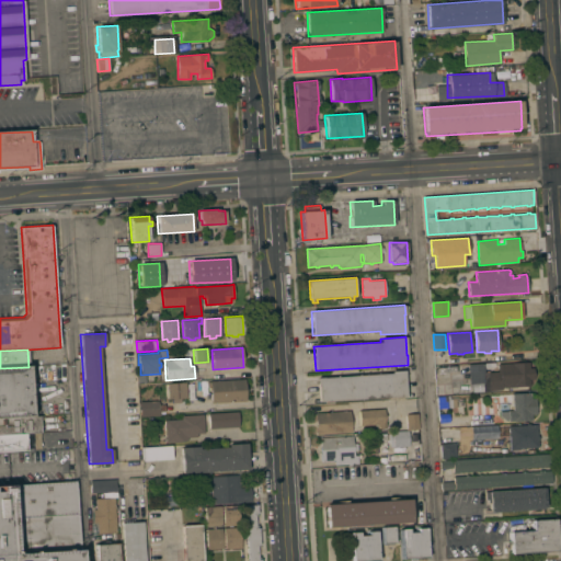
[(490,391),(488,373),(499,371),(497,365),(529,362),(529,368),(533,368),(534,379),(530,380),(530,386),(502,388),(502,390),(490,391)]
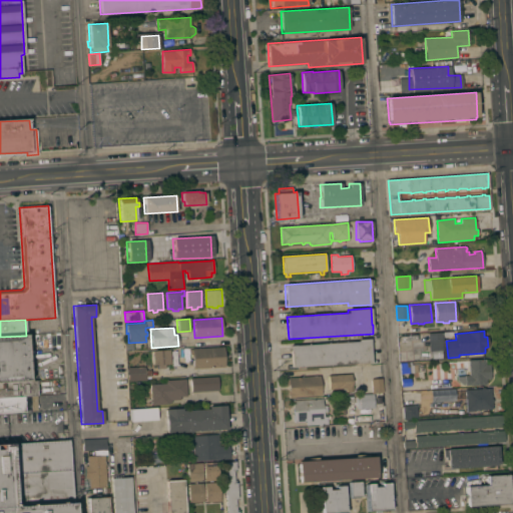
[(0,337),(26,336),(29,382),(0,383),(0,337)]
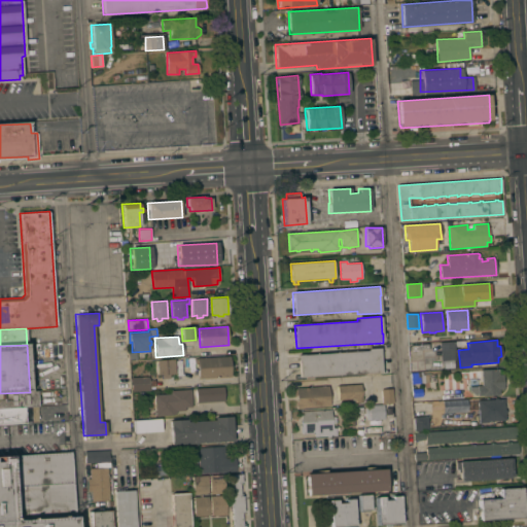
[(367,351),(367,349),(380,348),(382,373),(300,377),(299,355),(367,351)]
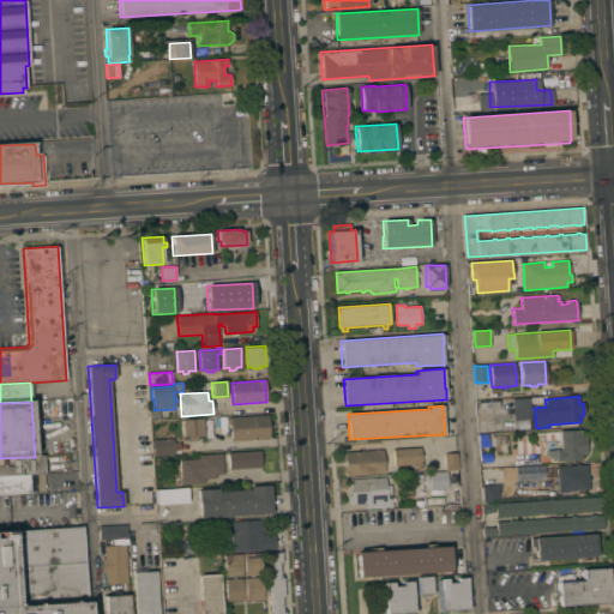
[(232,441),(229,417),(268,415),(269,439),(232,441)]
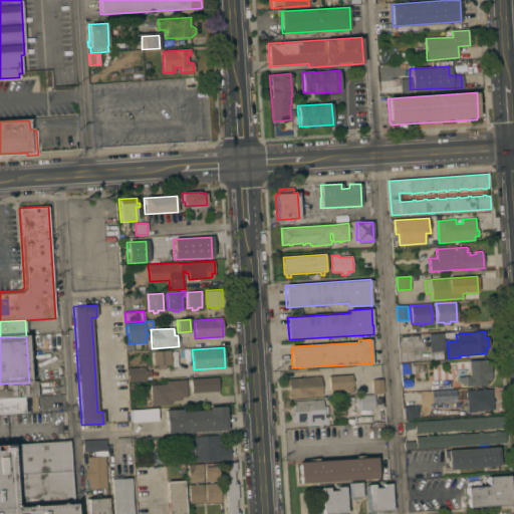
[(153,351),(171,350),(171,364),(166,364),(166,368),(159,369),(159,364),(154,365),(153,351)]
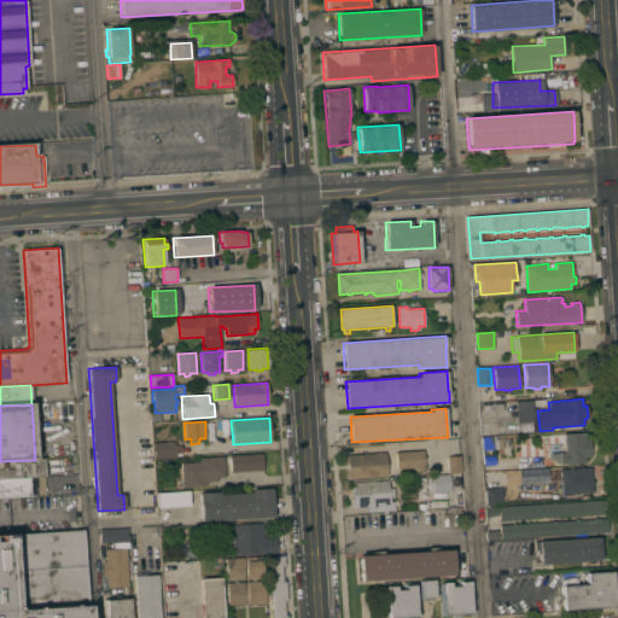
[(531,421),(532,431),(520,432),(519,423),(531,421)]
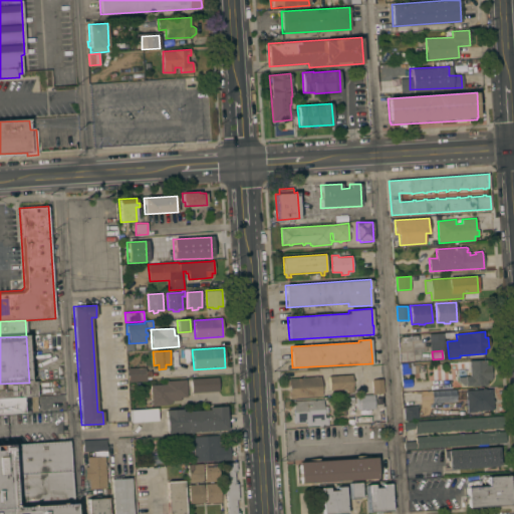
[(486,365),(490,364),(491,379),(487,379),(487,386),(470,387),(470,386),(466,387),(466,386),(463,386),(458,380),(457,376),(470,375),(469,360),(486,359),(486,365)]
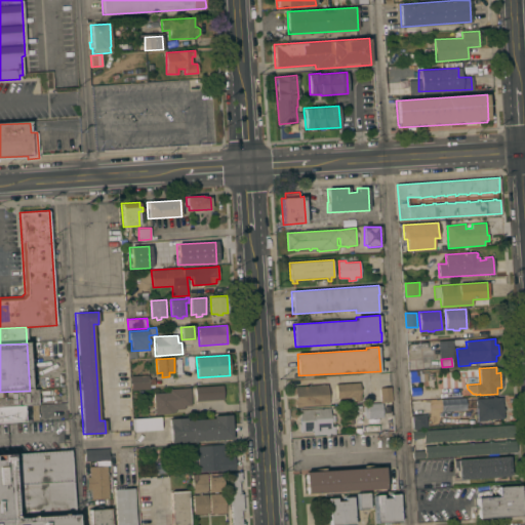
[(420,371),(420,373),(427,373),(428,380),(410,382),(409,372),(420,371)]
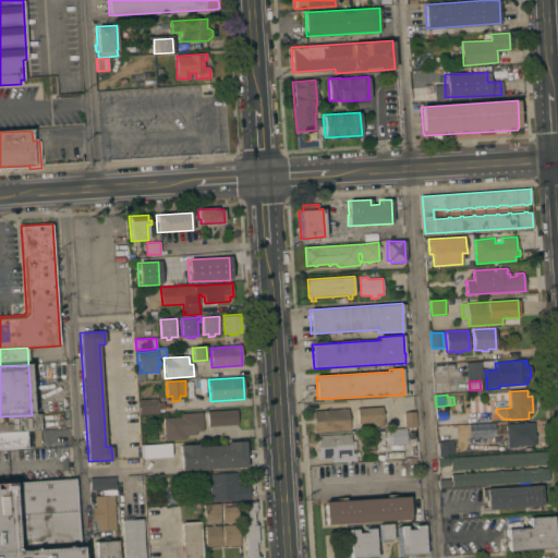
[(158,398),(158,402),(164,402),(165,410),(158,410),(158,413),(140,414),(138,399),(158,398)]
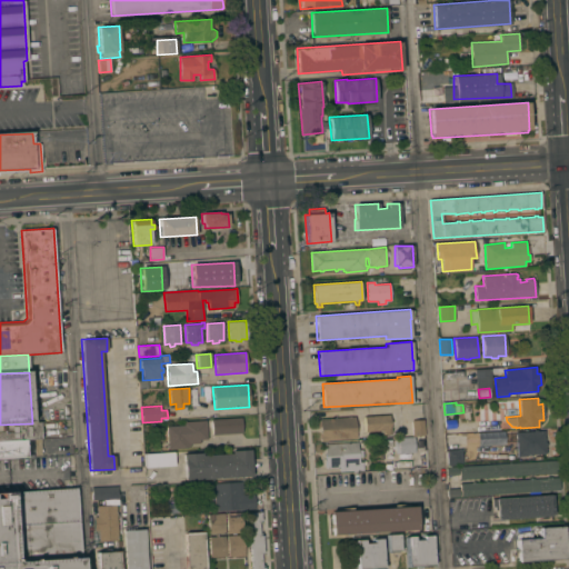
[(390,415),(391,435),(385,435),(385,433),(382,433),(382,430),(366,431),(365,417),(390,415)]
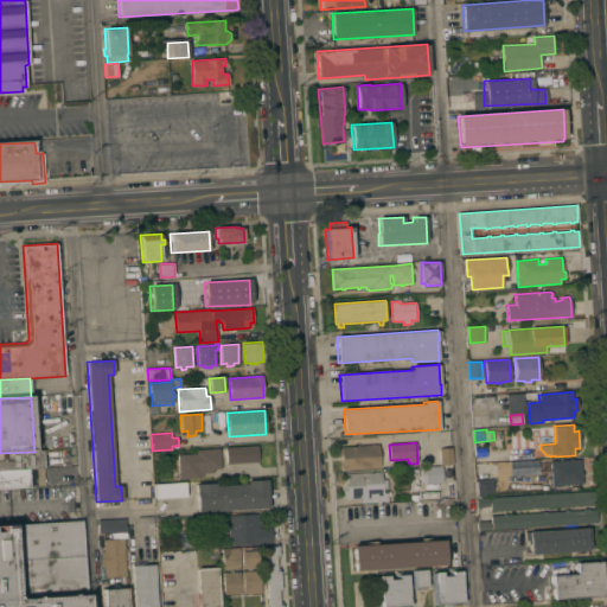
[(257,445),(259,462),(227,464),(225,447),(257,445)]
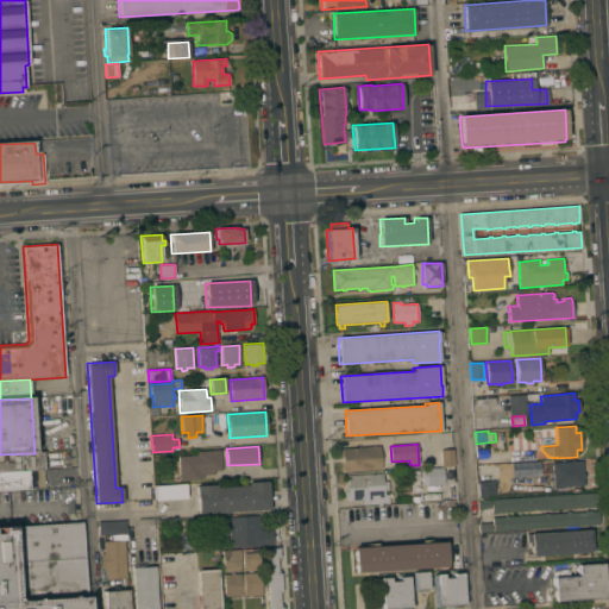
[(380,446),(380,451),(383,451),(384,460),(381,462),(382,469),(344,472),(343,449),(380,446)]
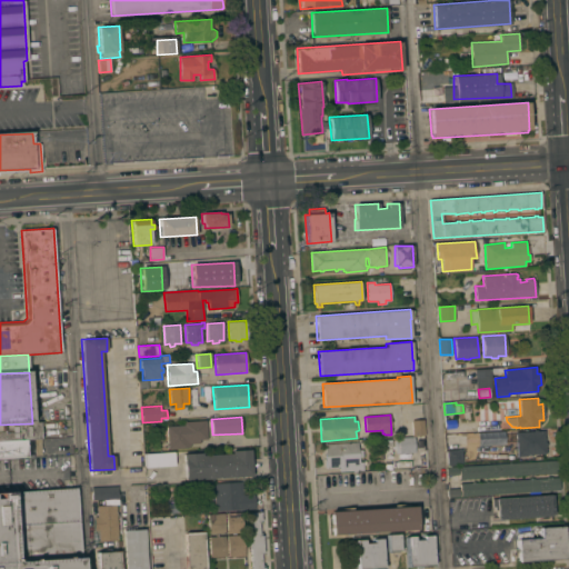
[(455,419),(456,428),(446,429),(445,420),(455,419)]
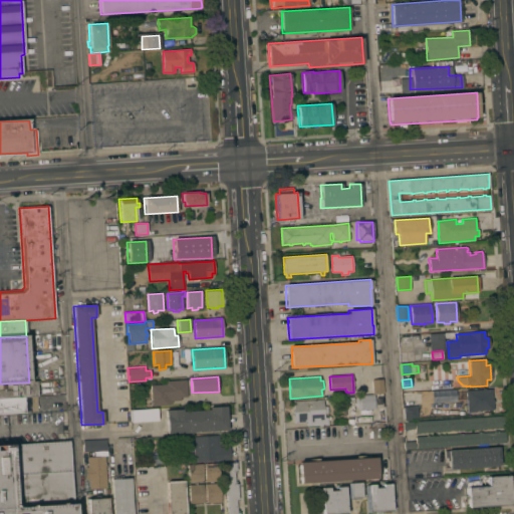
[(150,384),(166,383),(166,380),(186,379),(187,397),(181,398),(181,401),(172,401),(172,404),(169,404),(169,405),(152,406),(150,384)]
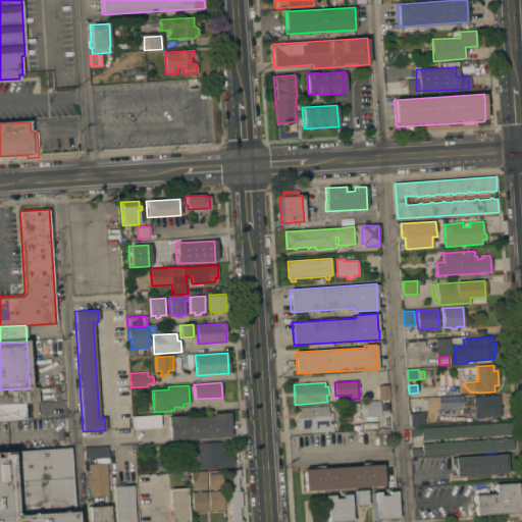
[(389,400),(378,401),(377,399),(378,399),(378,385),(389,385),(389,400)]
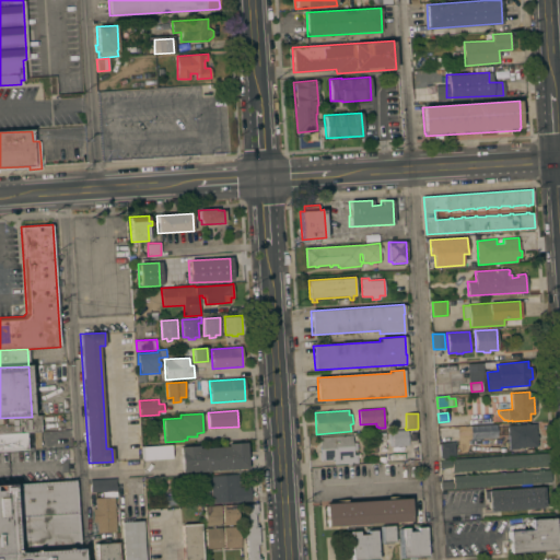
[(41,416),(42,433),(26,433),(0,435),(0,418),(32,417),(41,416)]
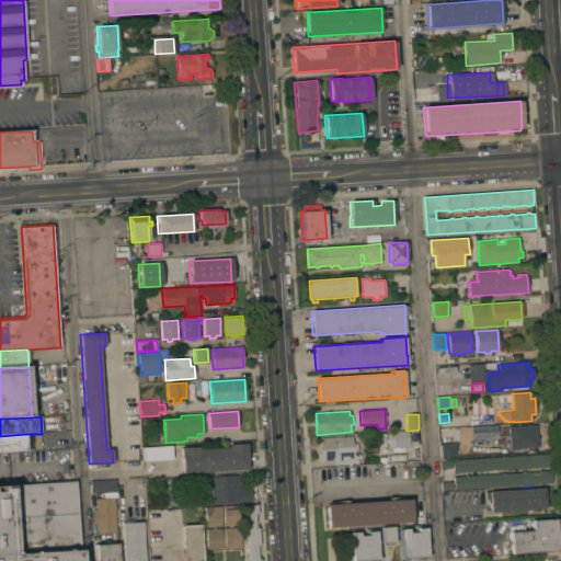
[(526,425),(526,424),(529,423),(529,425),(537,424),(538,436),(539,436),(540,439),(538,439),(538,447),(518,448),(519,449),(510,450),(508,426),(526,425)]
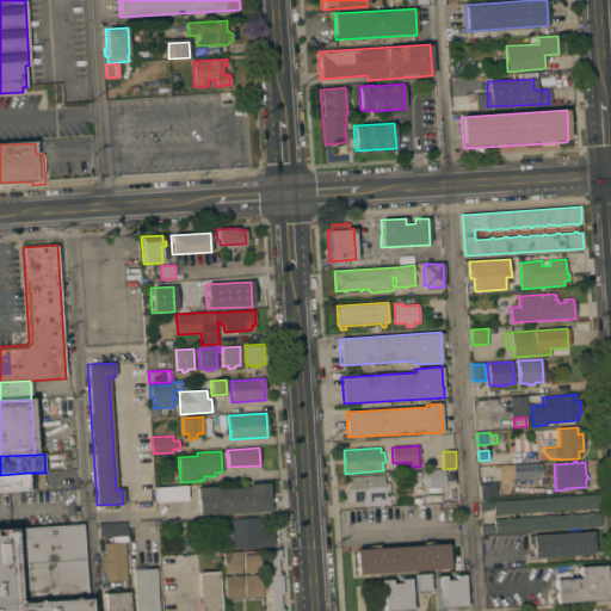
[(445,470),(445,486),(429,487),(429,479),(425,479),(424,471),(445,470)]
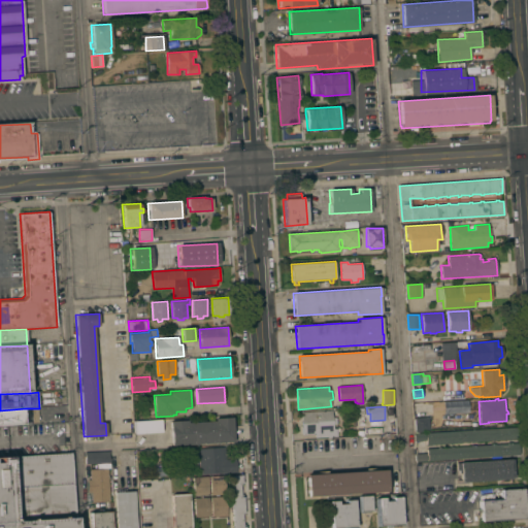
[(26,424),(0,425),(0,410),(25,408),(26,424)]
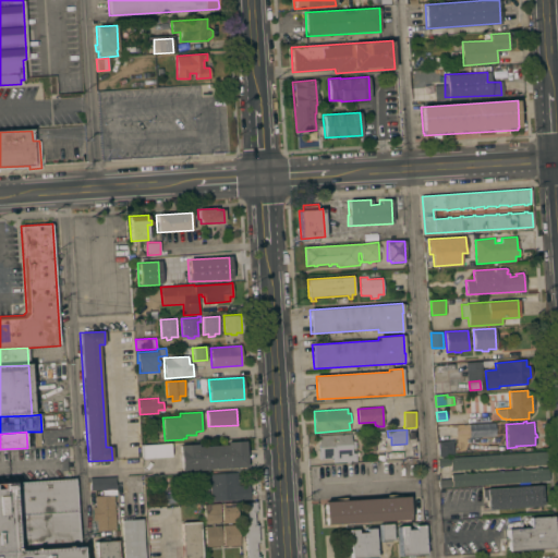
[(351,434),(352,453),(355,452),(356,461),(332,462),(332,458),(319,459),(318,436),(351,434)]
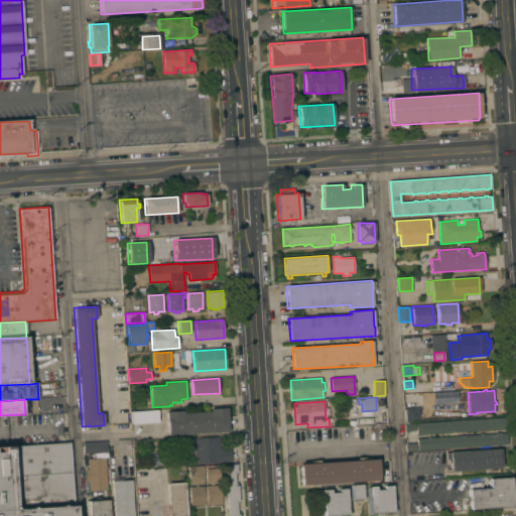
[(167,435),(166,411),(183,410),(183,413),(210,411),(210,408),(227,407),(229,431),(167,435)]
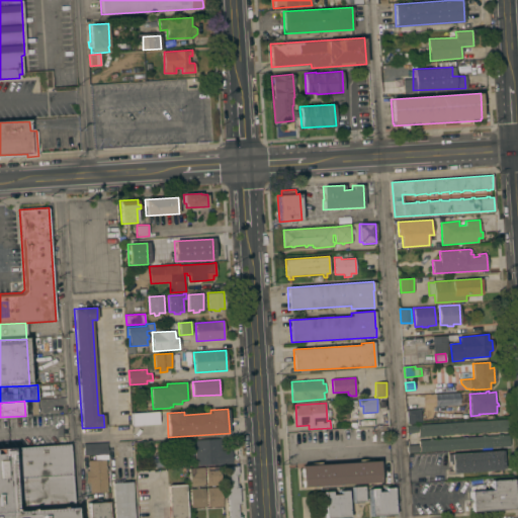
[(408,423),(407,410),(430,409),(430,420),(421,421),(421,422),(408,423)]
